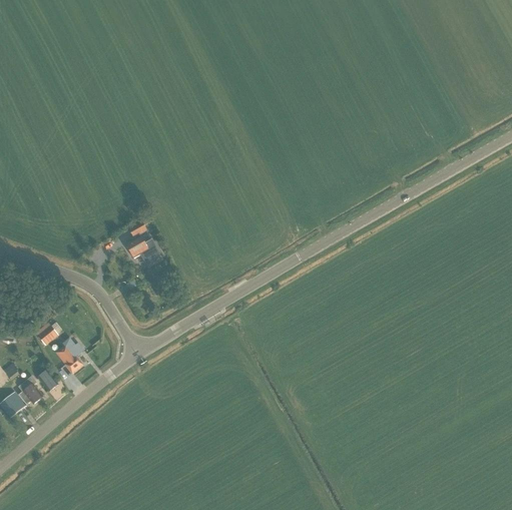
[(144,217),(152,214),(150,208),(142,211),(144,217)]
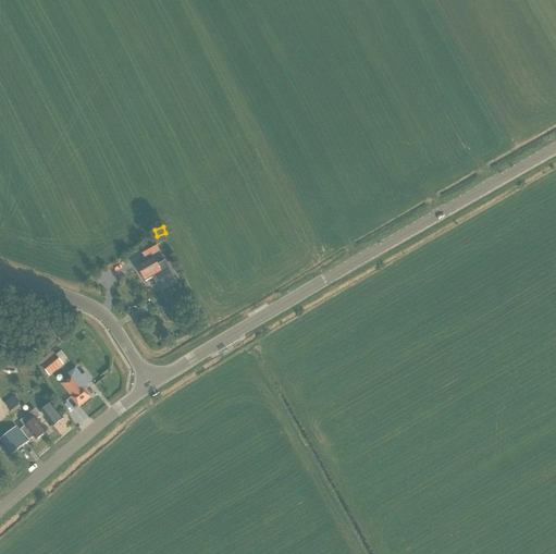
[(159,247),(153,238),(139,247),(144,256),(159,247)]
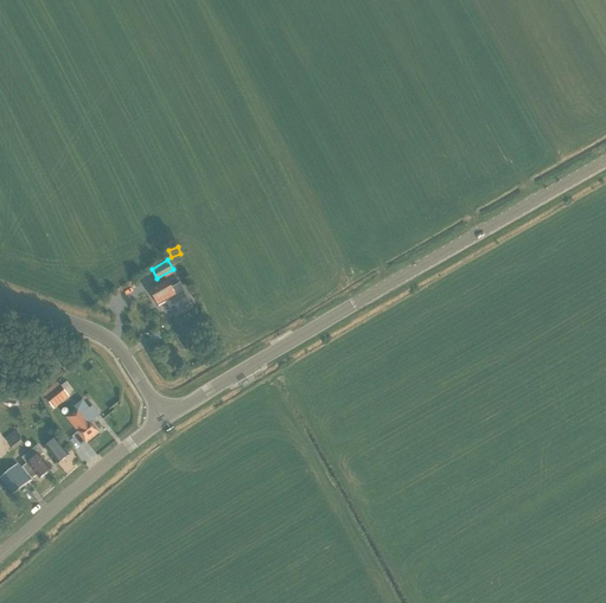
[(170,286),(166,277),(147,288),(157,303),(165,299),(170,308),(187,299),(178,281),(170,286)]
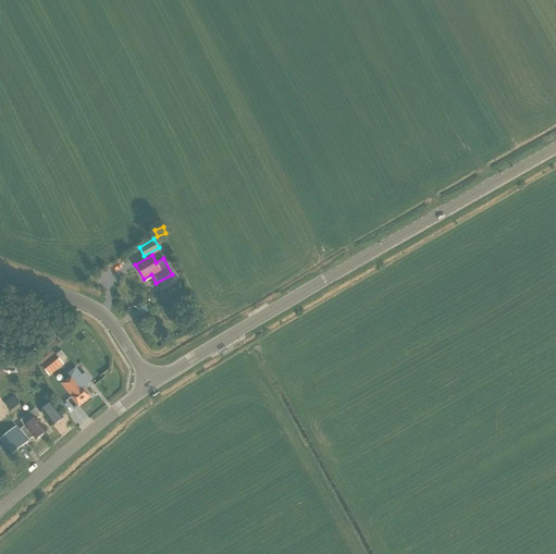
[(40,362),(49,373),(62,361),(53,352),(40,362)]
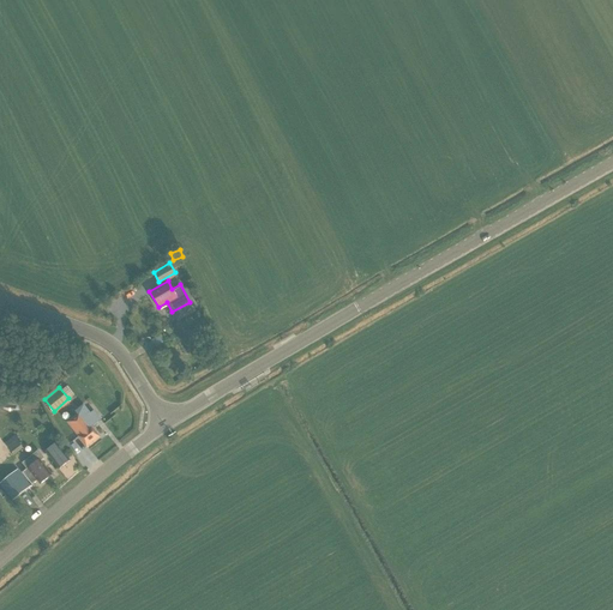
[(89,411),(84,405),(66,421),(77,434),(77,435),(85,445),(98,435),(90,426),(100,417),(92,409),(89,411)]
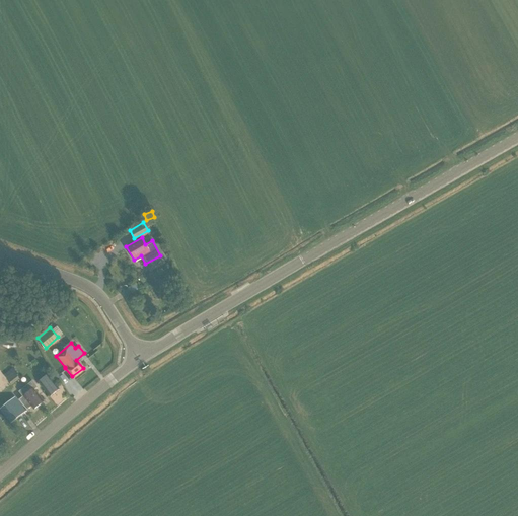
[(2,373),(11,383),(19,377),(16,373),(17,372),(12,365),(2,373)]
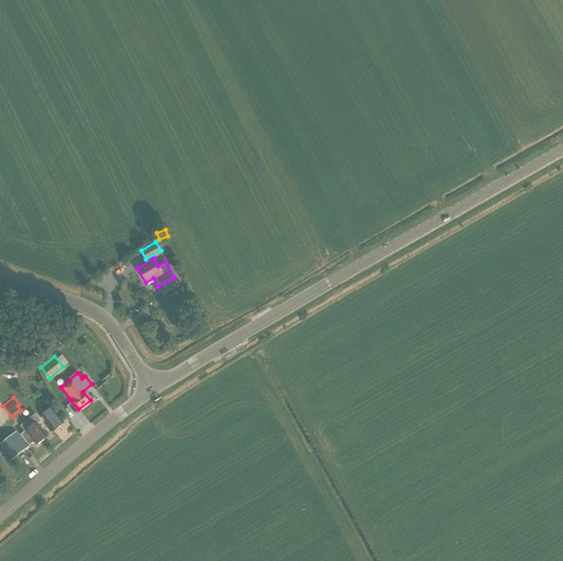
[(50,407),(40,414),(53,430),(63,422),(50,407)]
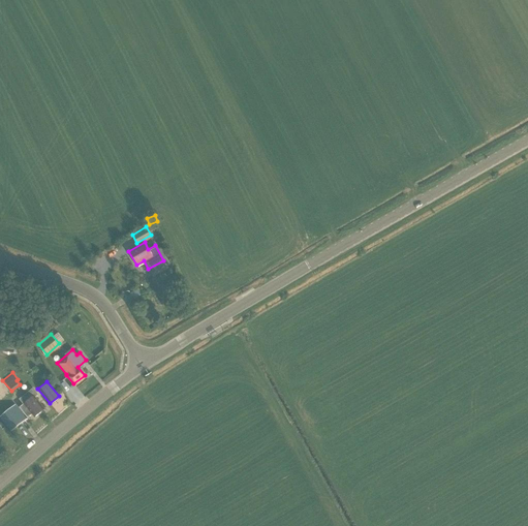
[(31,412),(33,415),(43,408),(33,396),(37,393),(32,385),(18,397),(23,403),(19,405),(27,415),(31,412)]
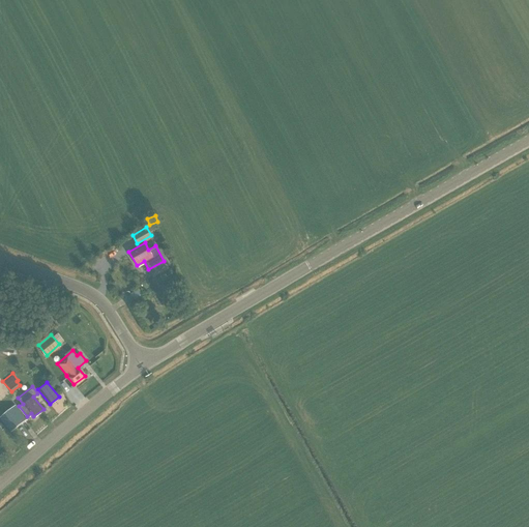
[(13,404),(0,414),(0,416),(10,431),(25,418),(13,404)]
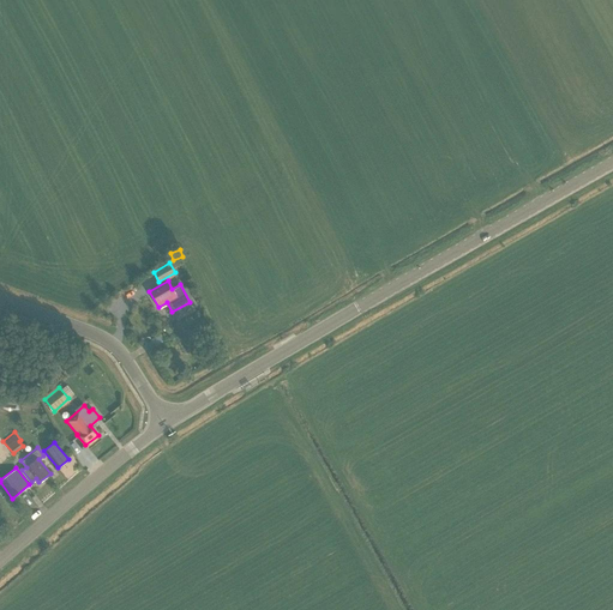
All buildings are outlined.
